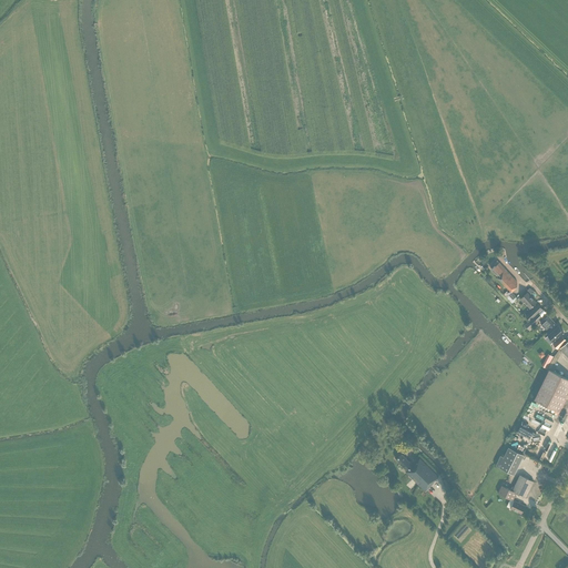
[(511,292),(517,286),(517,282),(499,263),(495,266),(495,265),(492,270),(498,276),(497,277),(511,292)]
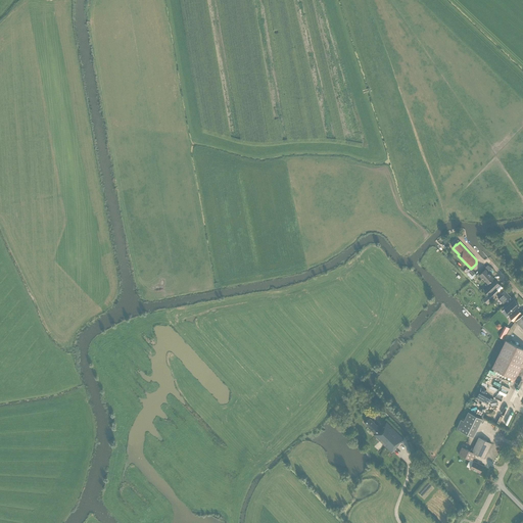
[(488,283),(493,279),(485,270),(480,275),(488,283)]
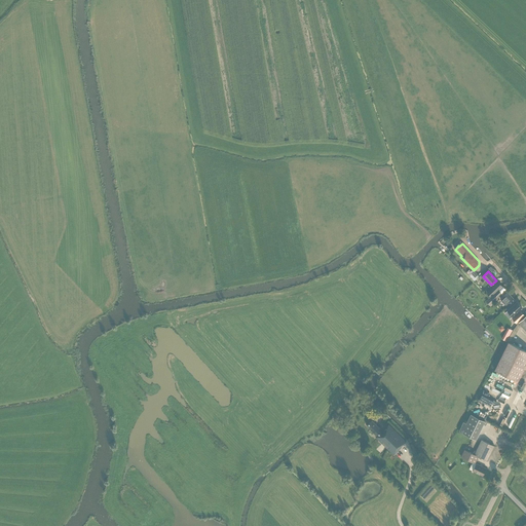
[(498,283),(487,293),(491,297),(498,290),(502,287),(498,283)]
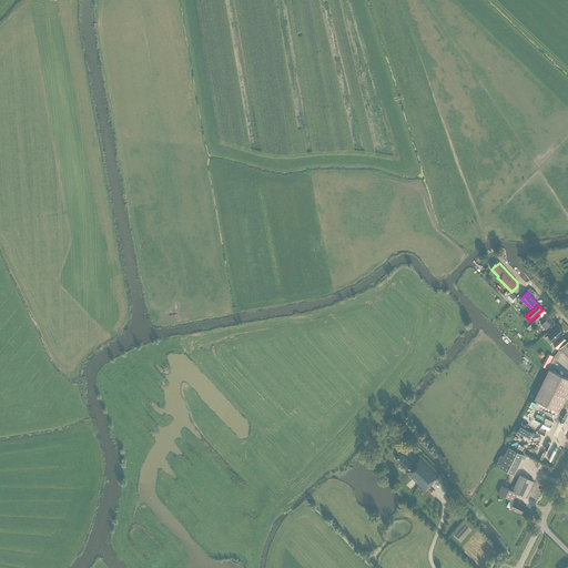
[(530,321),(534,324),(541,316),(539,314),(530,321)]
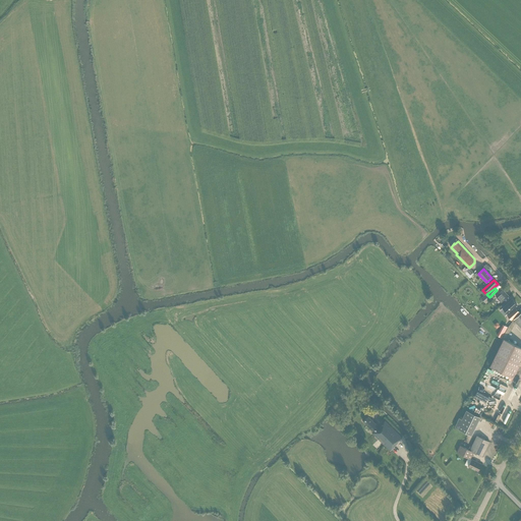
[(506,301),(510,297),(509,295),(503,289),(496,295),(501,302),(504,299),(506,301)]
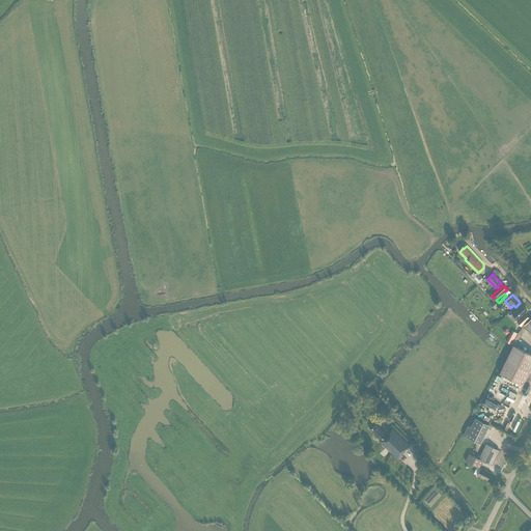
[(522,305),(512,313),(518,318),(520,316),(521,317),(516,322),(521,327),(530,318),(525,313),(524,314),(523,313),(527,310),(522,305)]
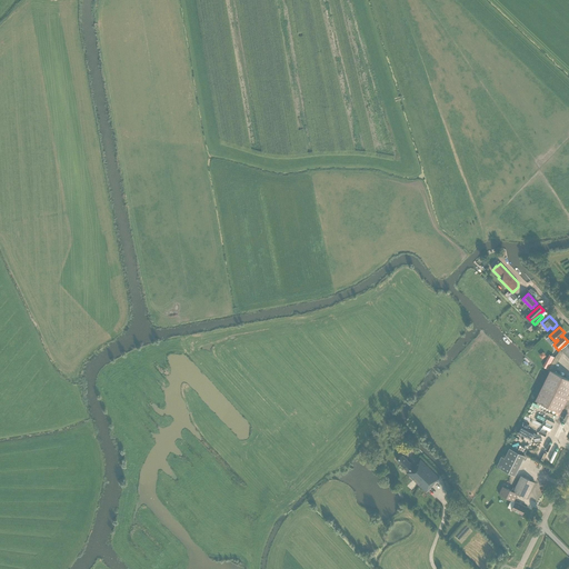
[(549,355),(542,367),(545,368),(548,369),(555,358),(550,356),(549,355)]
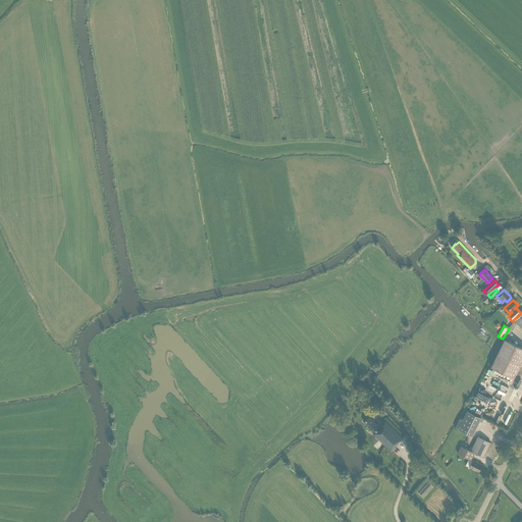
[(507,375),(506,377),(513,380),(521,361),(521,348),(505,340),(490,367),(507,375)]
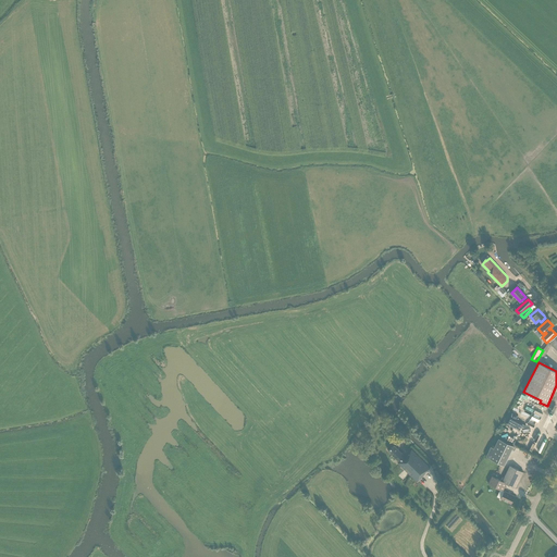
[(494,445),(491,444),(486,455),(505,462),(514,442),(498,435),(494,445)]
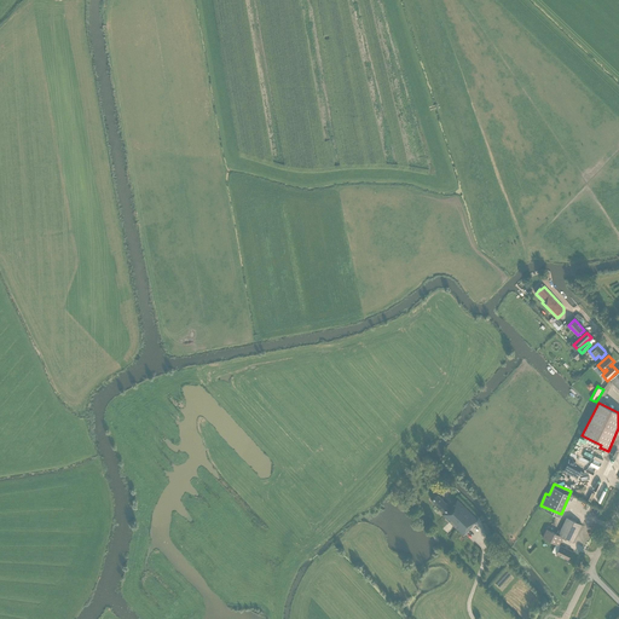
[(450,507),(438,495),(431,501),(444,513),(443,514),(464,536),(476,524),(476,522),(480,519),(458,498),(450,507)]
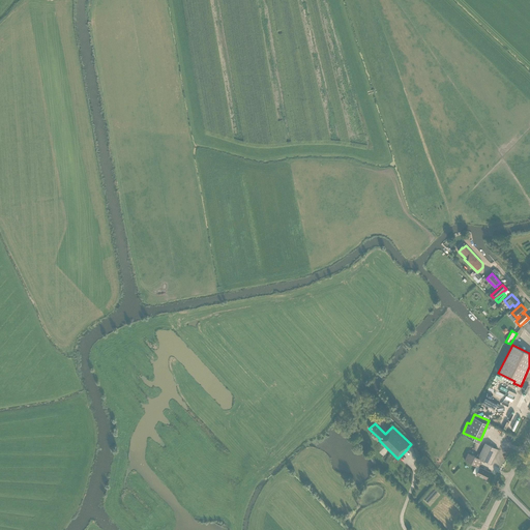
[(491,465),(498,449),(484,443),(477,458),(468,453),(465,460),(478,467),(481,460),(491,465)]
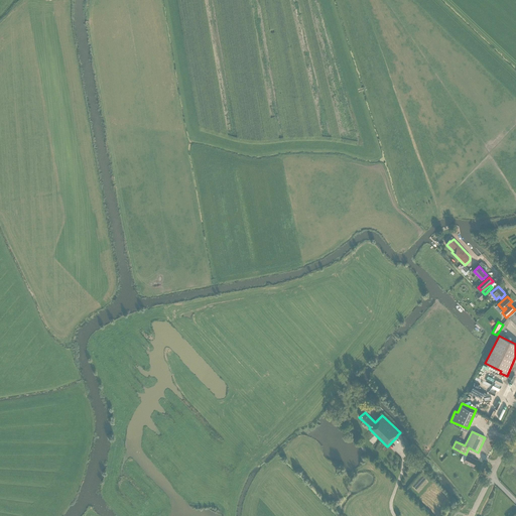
[(464,462),(474,467),(477,460),(468,455),(464,462)]
